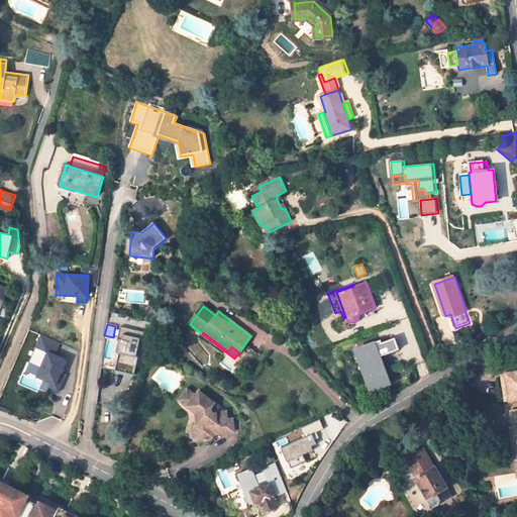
[(118,353),(113,372),(133,377),(138,353),(136,353),(140,338),(122,334),(121,339),(118,339),(114,353),(118,353)]
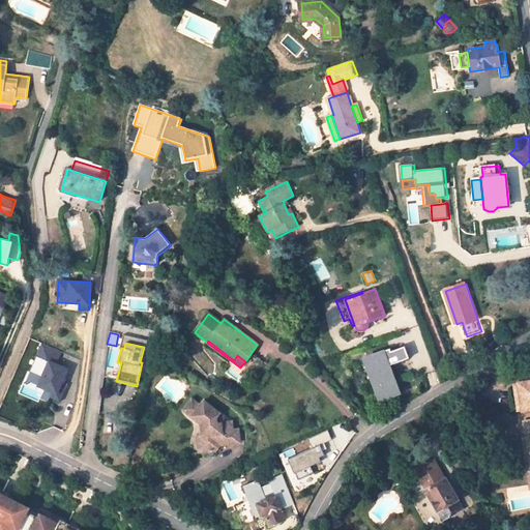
[(58,365),(62,350),(38,344),(32,372),(38,374),(34,391),(62,398),(65,385),(63,384),(66,367),(58,365)]
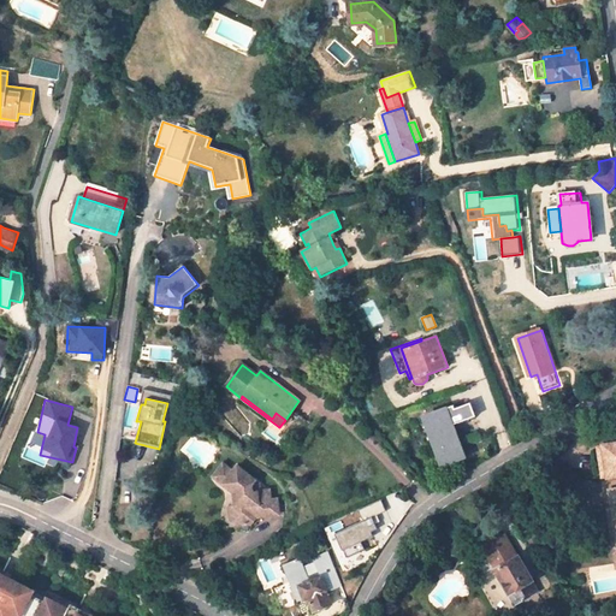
[(445,462),(462,455),(454,436),(457,434),(454,425),(475,416),(469,402),(455,408),(454,406),(439,410),(439,413),(427,418),(445,462)]
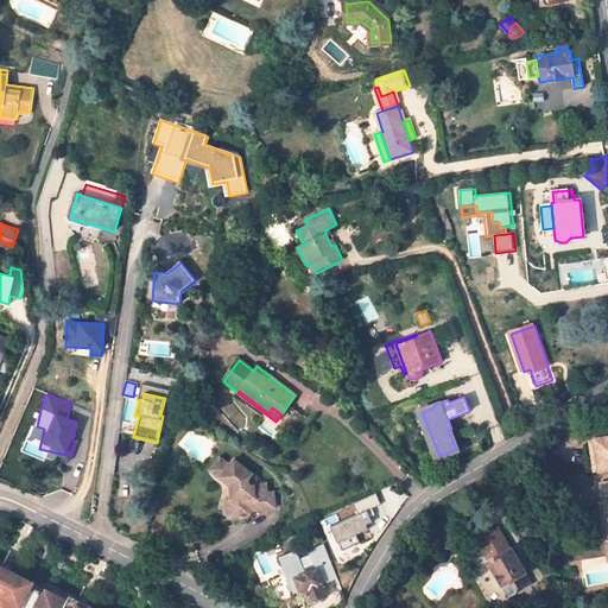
[(607,434),(589,438),(590,439),(596,470),(607,468),(607,434)]
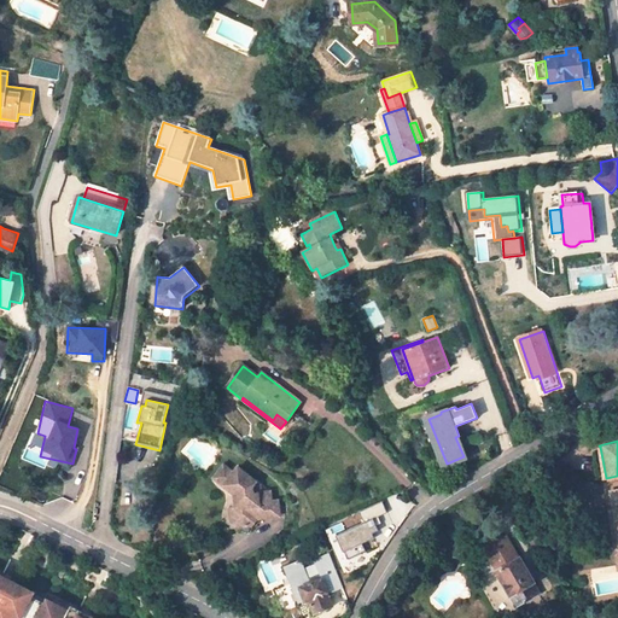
[(600,447),(595,448),(600,478),(605,477),(600,447)]
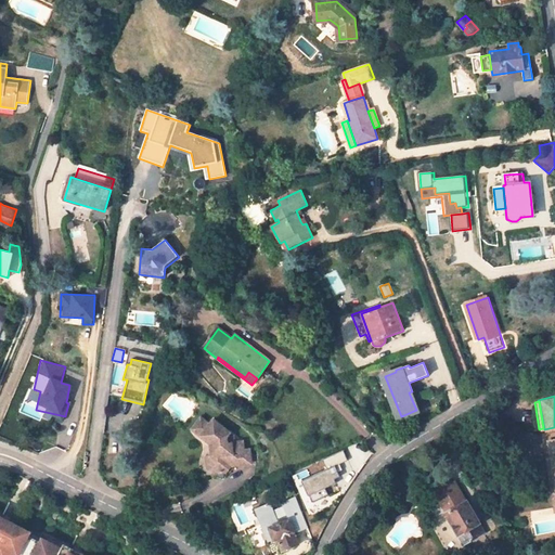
[(209,425),(201,417),(191,430),(199,437),(209,425)]
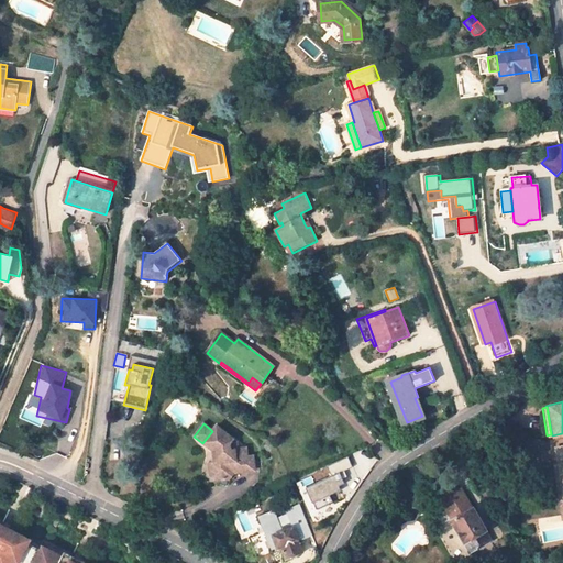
[(212,431),(202,443),(212,451),(214,464),(217,464),(219,482),(229,479),(233,474),(254,471),(253,456),(246,457),(245,449),(230,451),(229,444),(233,440),(216,427),(212,431)]
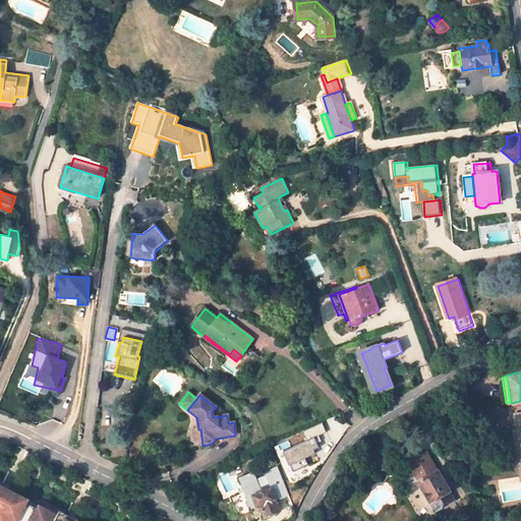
[(301,431),(305,441),(281,452),(287,466),(288,465),(291,472),(306,465),(304,458),(314,454),(312,450),(317,448),(316,446),(321,444),(316,436),(325,432),(321,422),(301,431)]
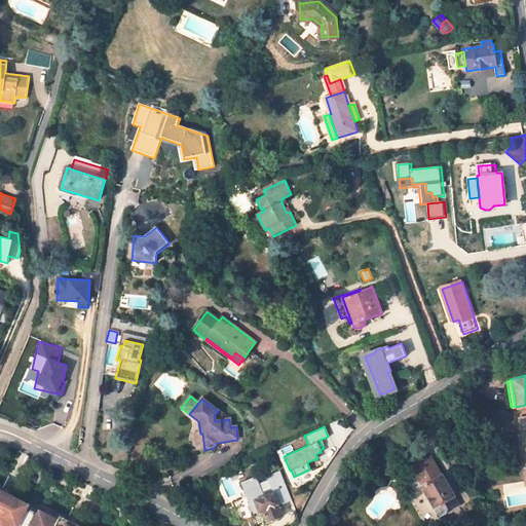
[(520,433),(517,433),(525,483),(525,462),(520,433)]
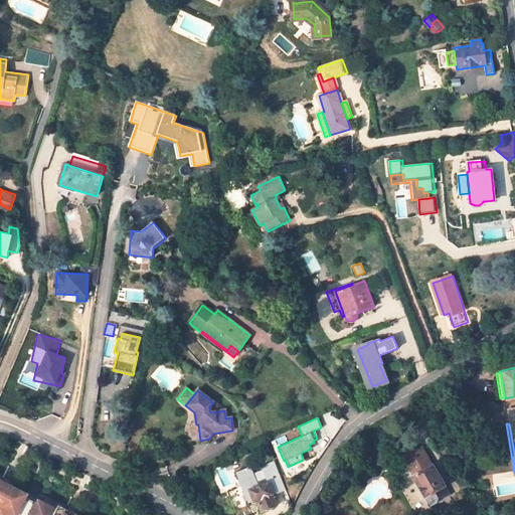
[(196,424),(191,425),(192,436),(198,441),(200,441),(198,424),(196,424)]
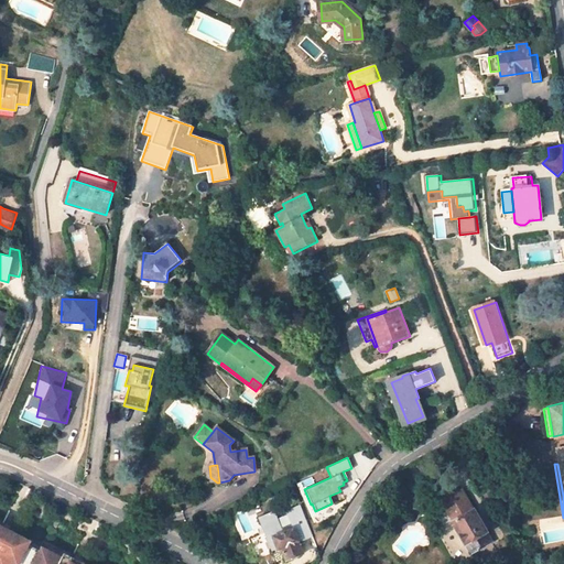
[(462,490),(442,502),(472,554),(491,542),(462,490)]
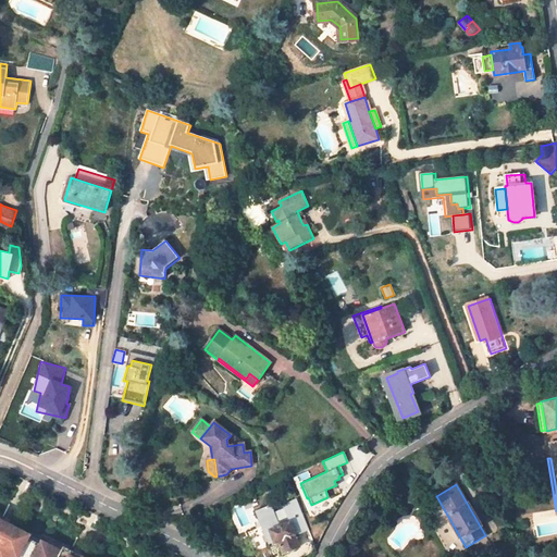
[(275,508),(268,490),(257,494),(265,512),(275,508)]
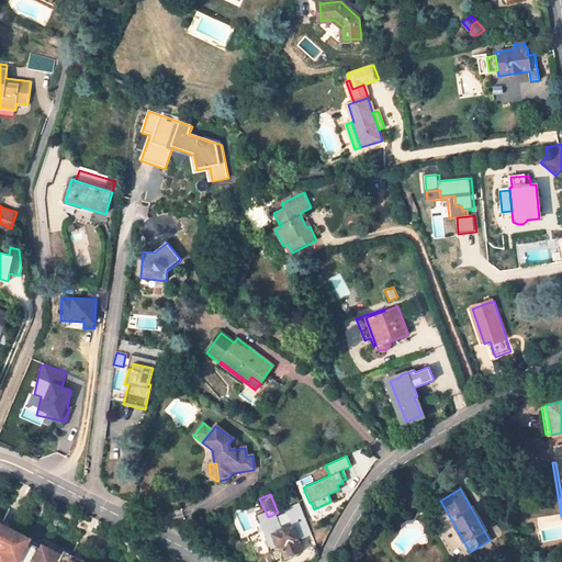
[(305,521),(273,536),(278,548),(280,547),(285,558),(302,551),(298,540),(311,535),(305,521)]
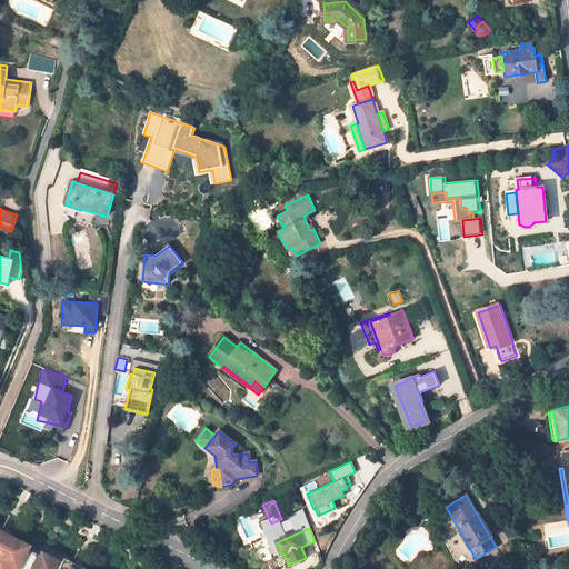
[(0,568),(85,568),(61,557),(59,561),(41,552),(39,556),(26,549),(15,542),(17,538),(0,529),(0,568)]
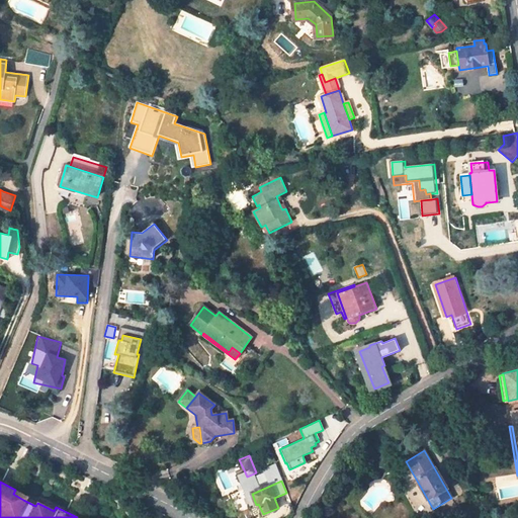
[(25,496),(15,490),(13,494),(23,500),(25,496)]
